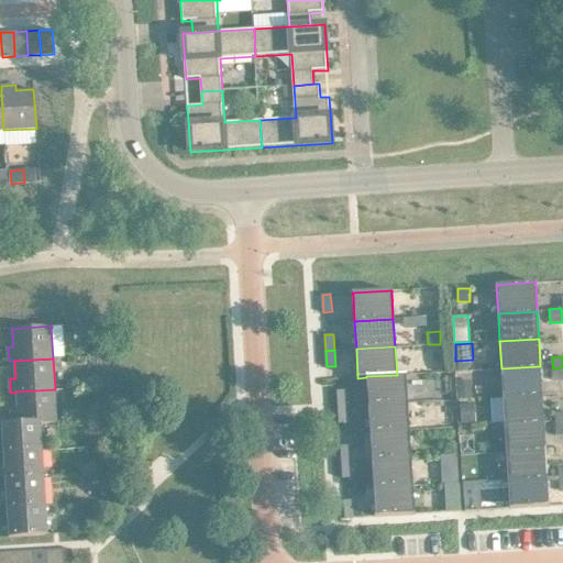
[(501,368),(504,396),(542,394),(540,366),(501,368)]
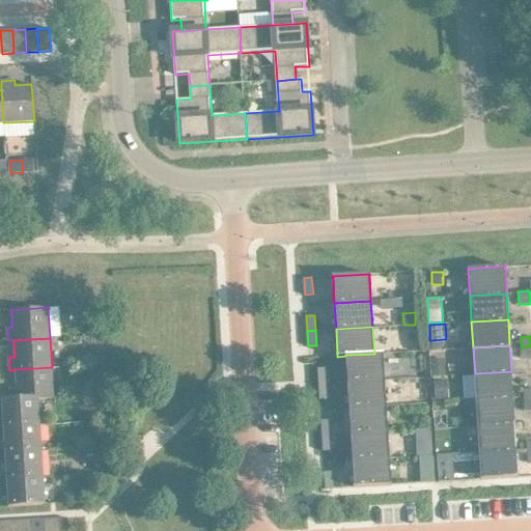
[(530,346),(522,347),(522,359),(530,358),(530,346)]
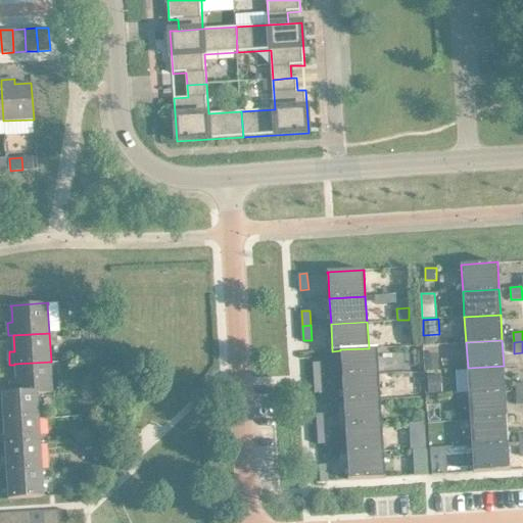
[(340,349),(340,350),(342,376),(378,374),(377,348),(377,346),(369,347),(369,348),(340,349)]
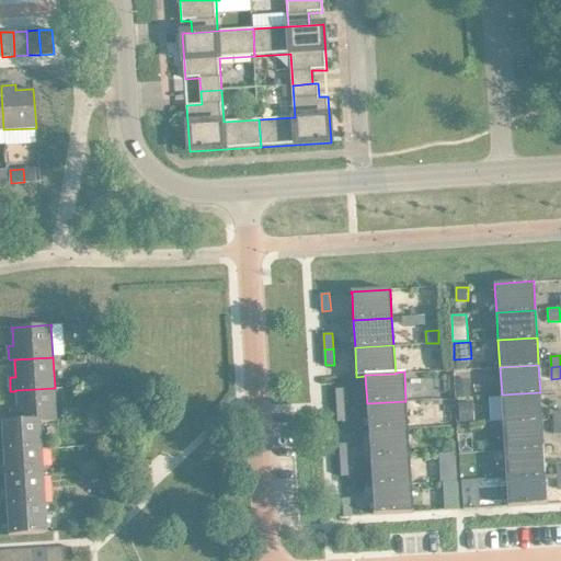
[(471,378),(457,379),(458,397),(471,397),(471,378)]
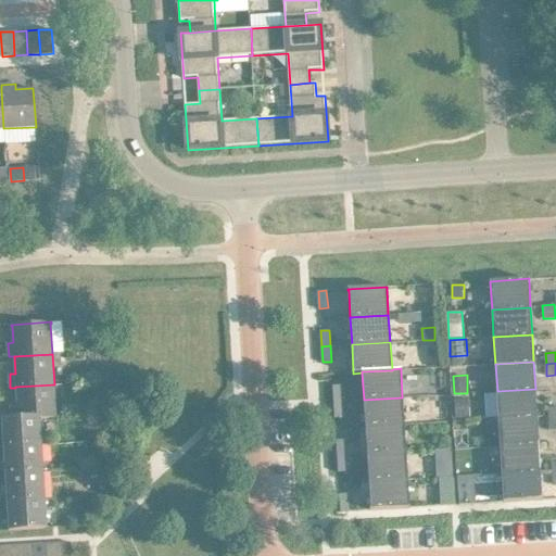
[(11,404),(12,418),(12,419),(40,417),(40,418),(57,416),(57,415),(55,415),(54,384),(15,387),(15,388),(16,404),(11,404)]
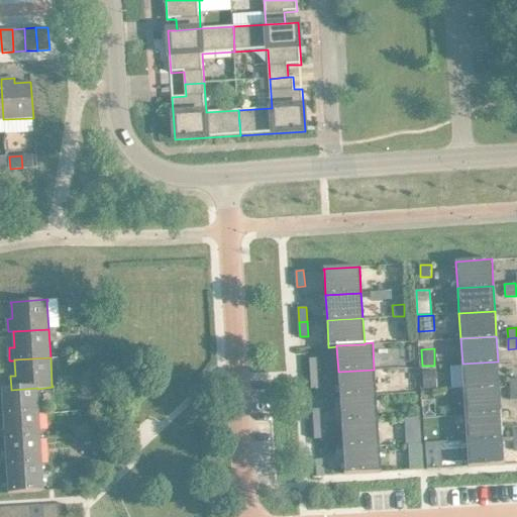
[(309,358),(310,374),(318,373),(317,357),(309,358)]
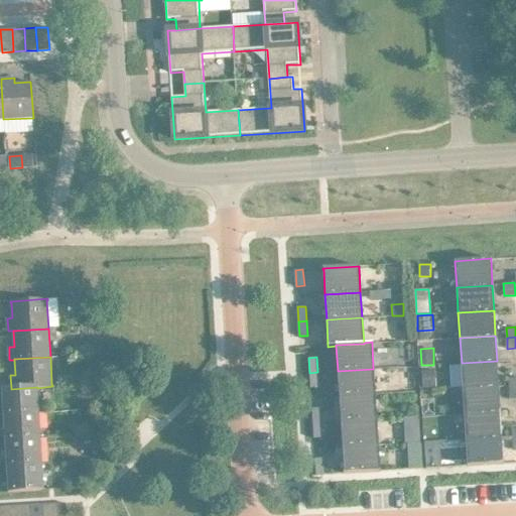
[(462,363),(463,388),(498,386),(497,361),(462,363)]
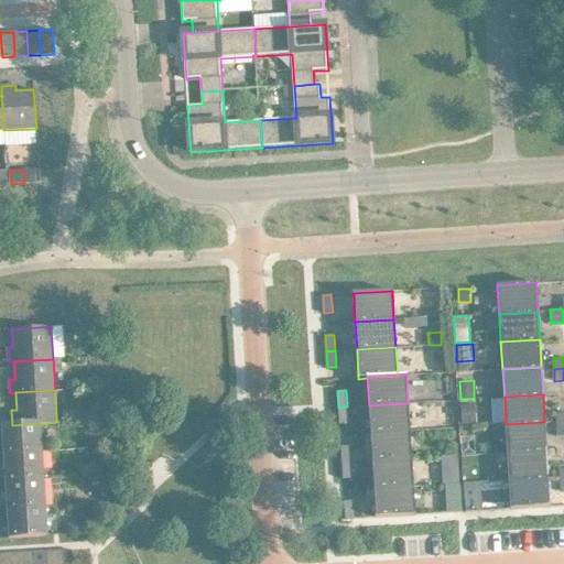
[(369,405),(371,433),(410,431),(408,403),(369,405)]
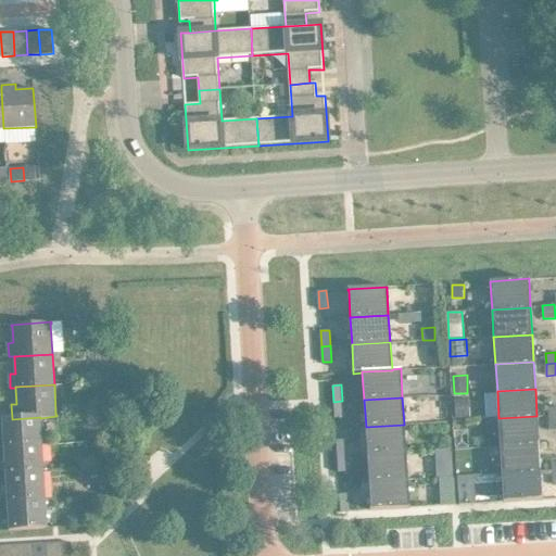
[(469,399),(454,400),(456,418),(471,417),(469,399)]
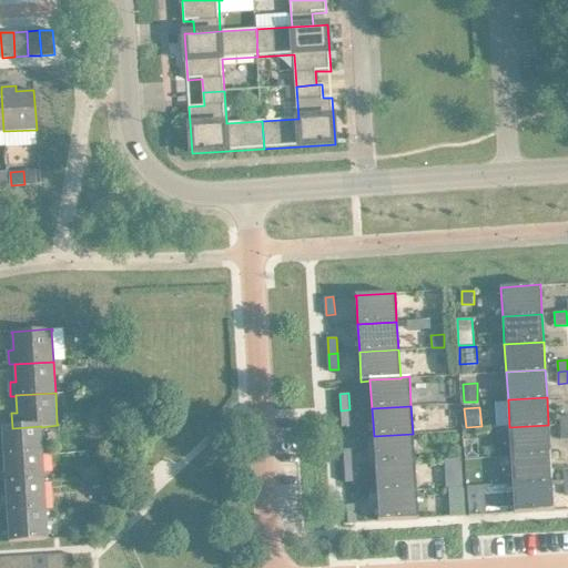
[(350,409),(341,411),(342,426),(351,426),(350,409)]
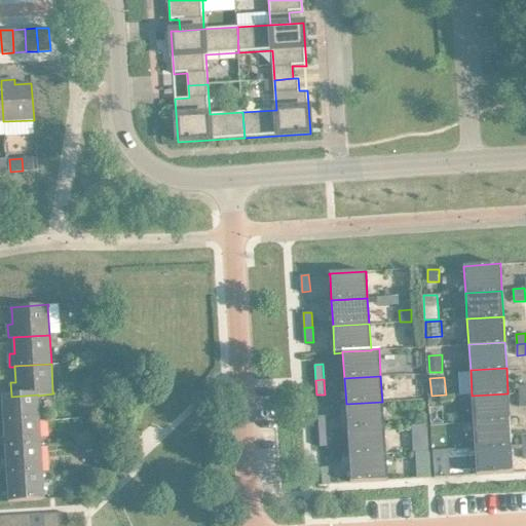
[(472,396),(474,422),(510,419),(508,393),(472,396)]
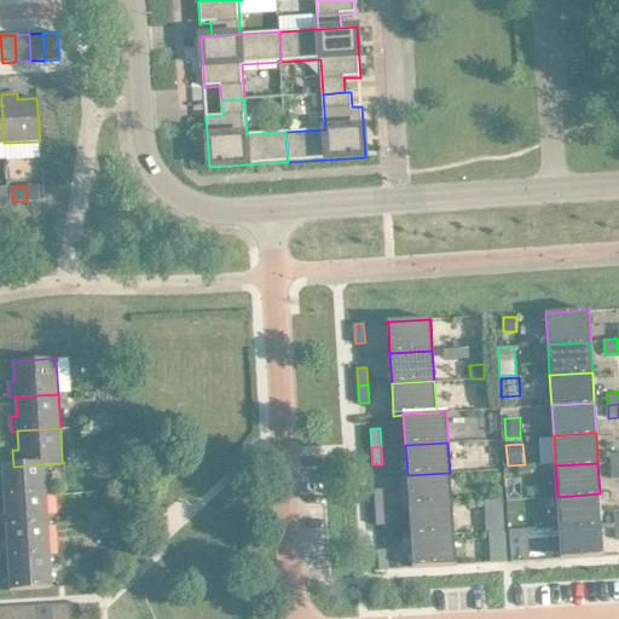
[(1,468),(4,498),(46,495),(45,466),(45,464),(13,467),(13,466),(1,467),(1,468)]
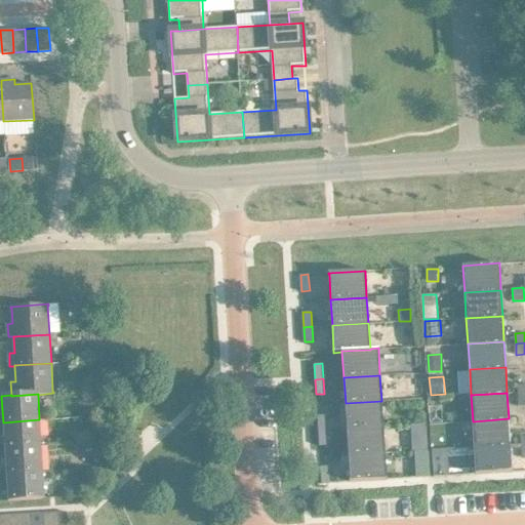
[(346,403),(347,429),(382,427),(381,401),(346,403)]
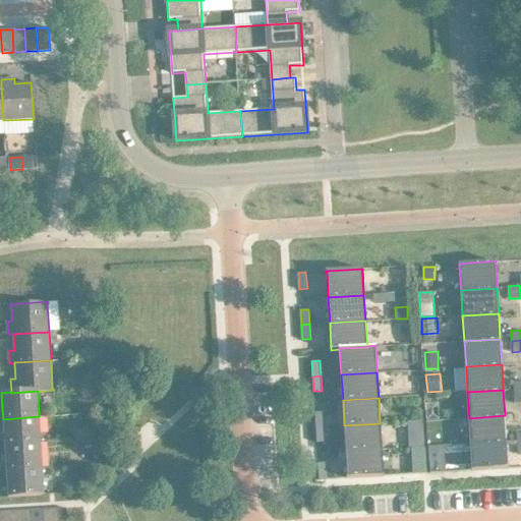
[(314,412),(315,427),(324,426),(323,412),(314,412)]
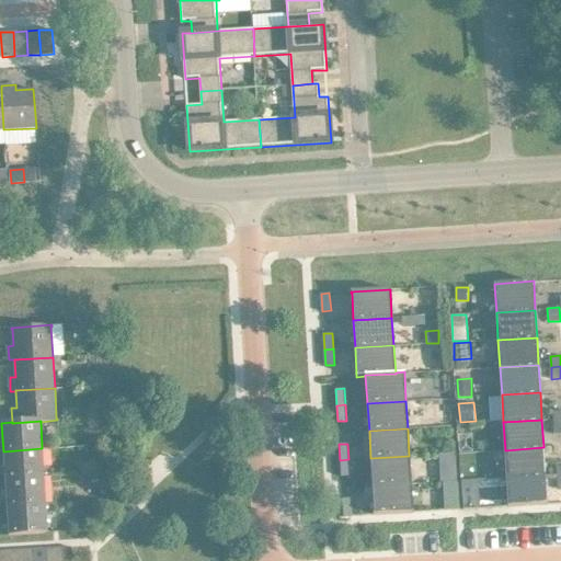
[(505,450),(506,478),(546,474),(544,447),(505,450)]
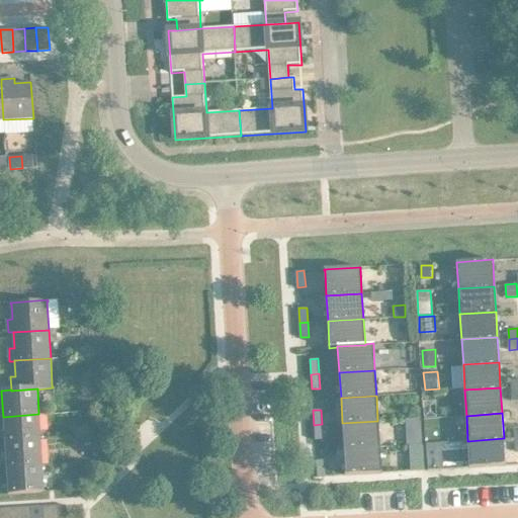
[(3,417),(5,442),(40,440),(38,414),(3,417)]
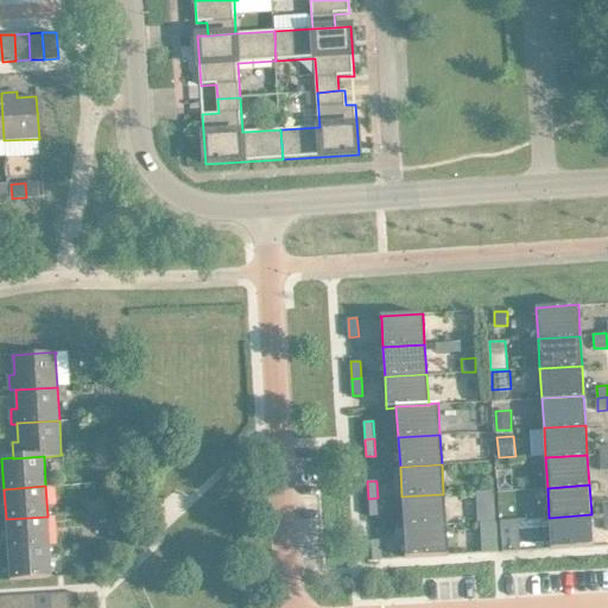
[(401,496),(404,526),(445,524),(443,494),(401,496)]
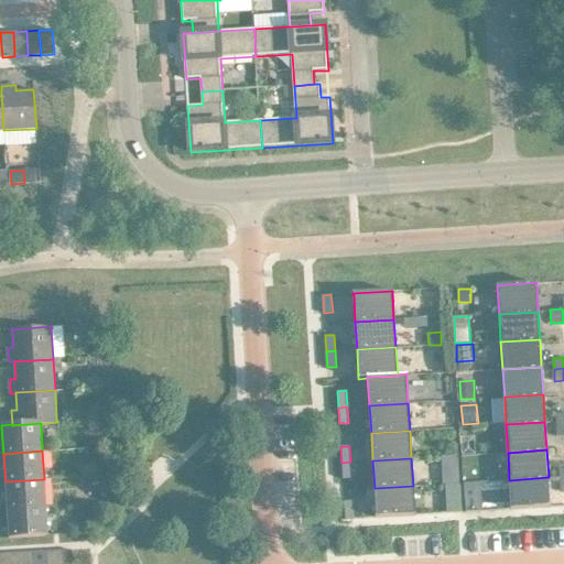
[(350,462),(342,463),(343,478),(351,478),(350,462)]
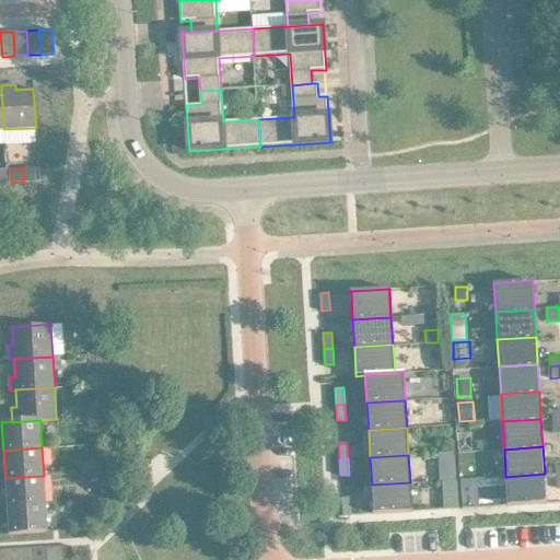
[(545,474),(505,477),(508,504),(506,504),(506,505),(547,503),(547,501),(546,501),(545,474)]
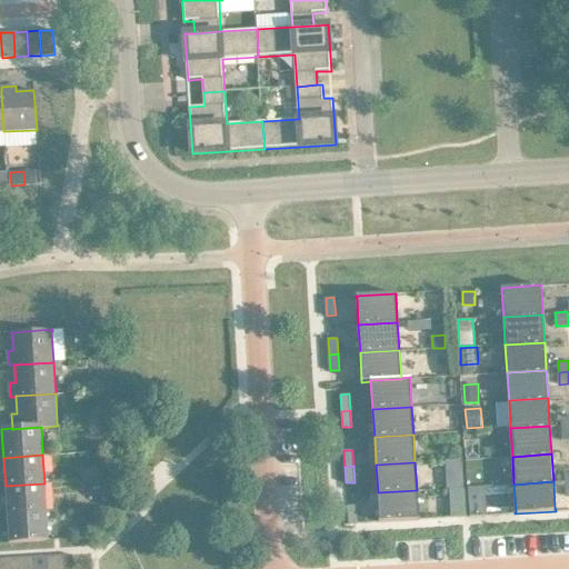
[(6,486),(7,513),(46,511),(45,483),(6,486)]
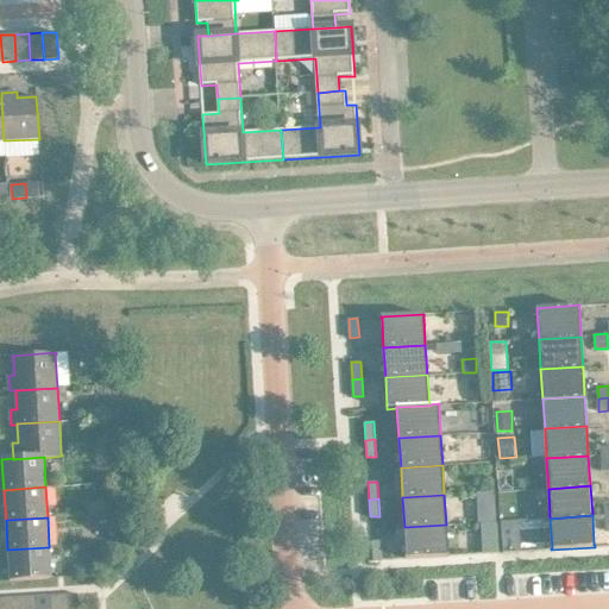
[(446,525),(405,527),(406,557),(406,558),(449,556),(449,554),(446,525)]
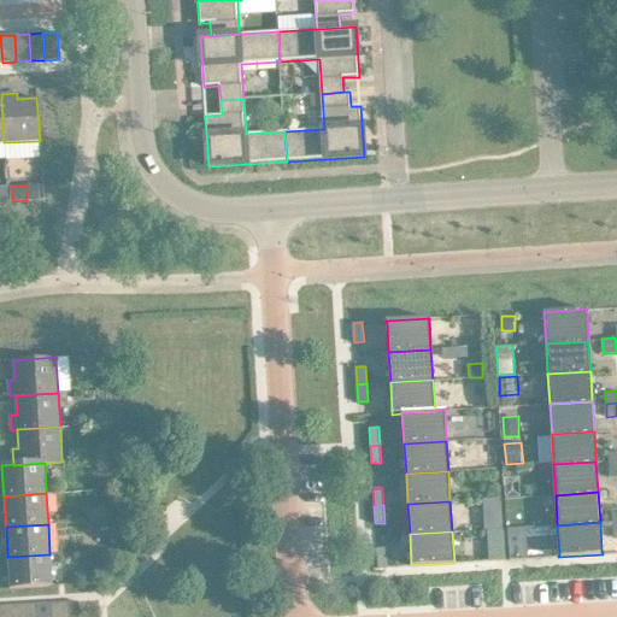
[(388,568),(386,547),(377,548),(378,568),(388,568)]
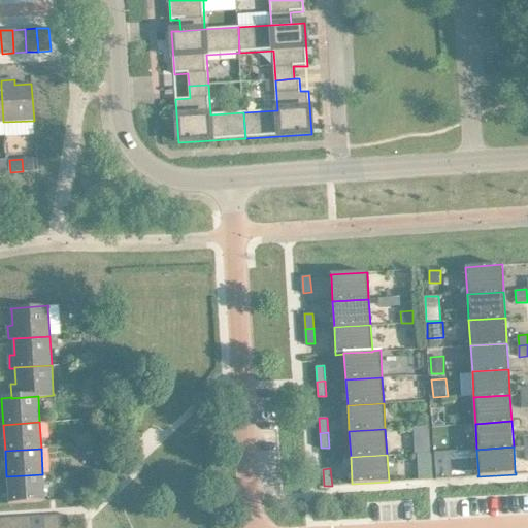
[(42,474),(6,476),(8,502),(7,502),(7,503),(45,501),(45,500),(44,500),(42,474)]
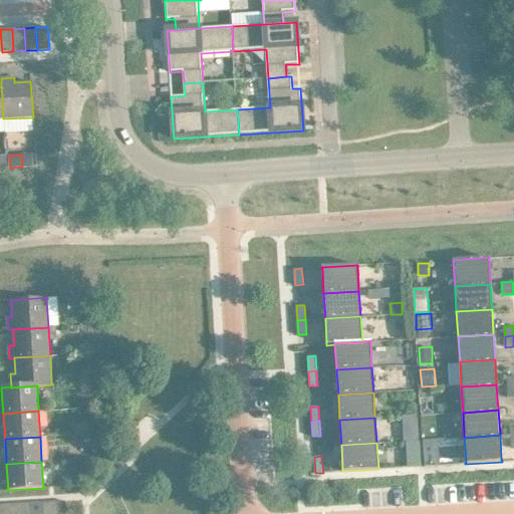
[(53,513),(53,501),(41,502),(41,513),(53,513)]
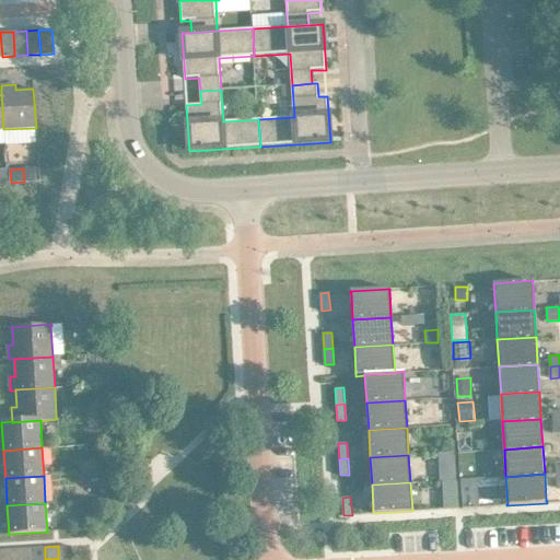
[(71,559),(71,546),(58,546),(58,559),(71,559)]
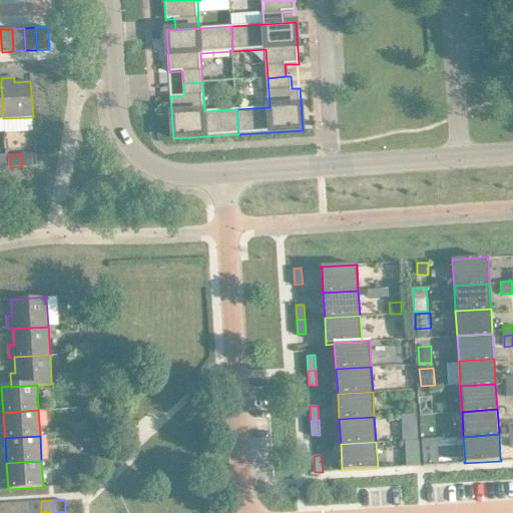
[(41,512),(41,501),(30,502),(30,512),(41,512)]
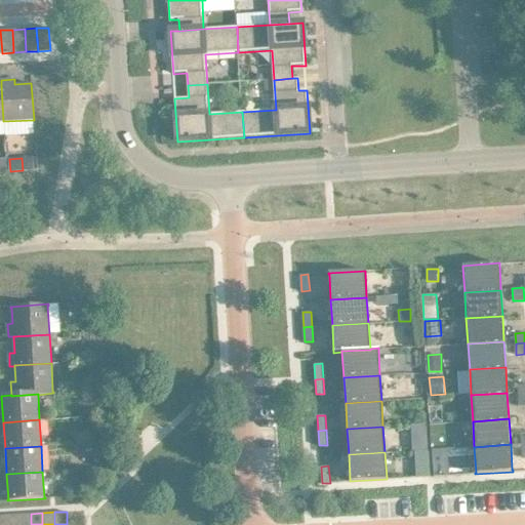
[(31,524),(31,514),(18,515),(18,524),(31,524)]
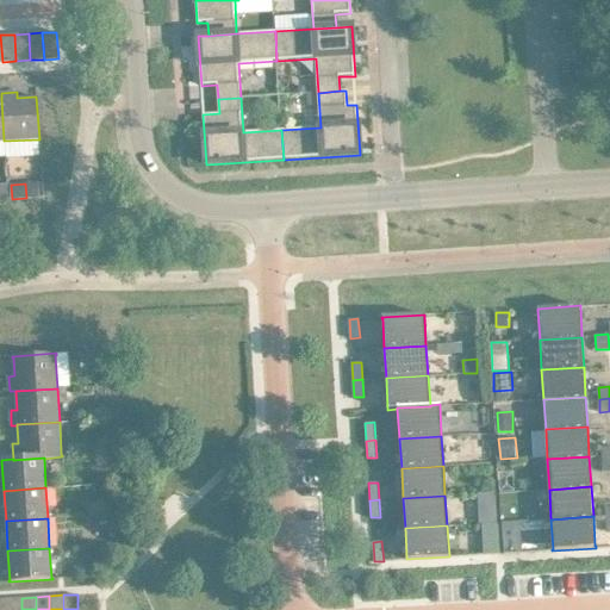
[(22,609),(22,598),(7,598),(7,609),(22,609)]
